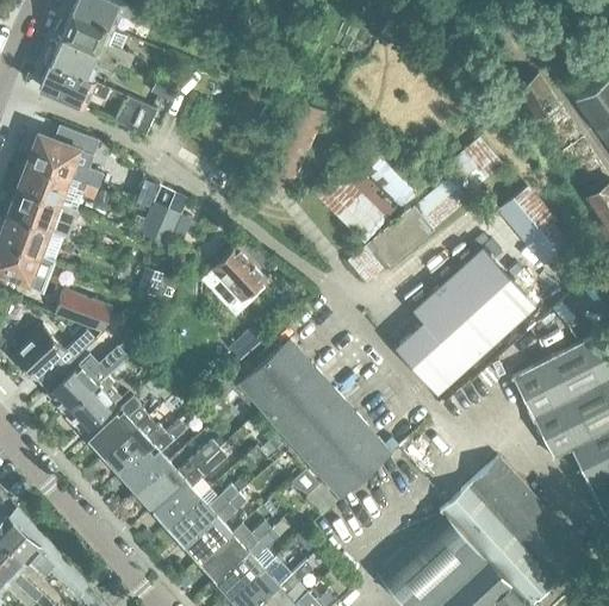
[(112,0),(76,0),(72,13),(115,31),(120,18),(153,31),(157,19),(155,18),(131,8),(112,0)]
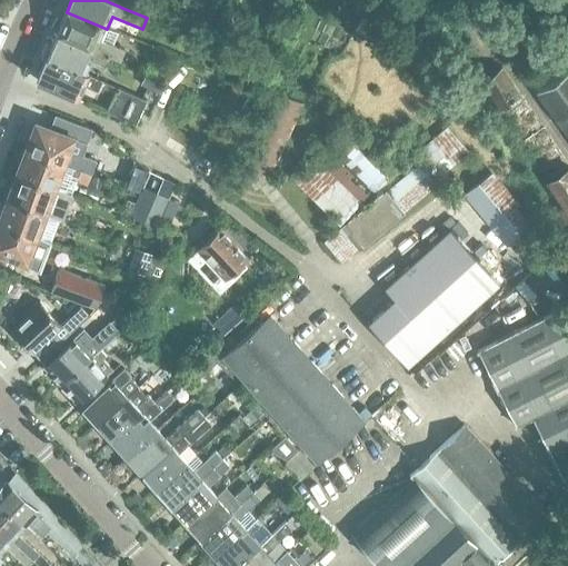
[(107,29),(67,12),(57,36),(110,59),(121,63),(126,52),(113,47),(119,35),(107,29)]
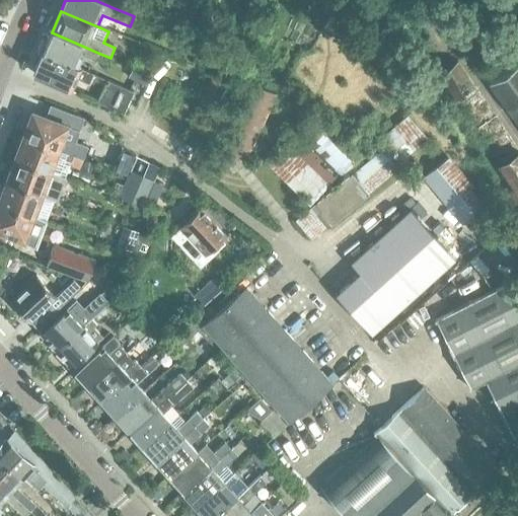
[(52,32),(43,54),(78,69),(79,69),(84,58),(96,63),(100,54),(52,32)]
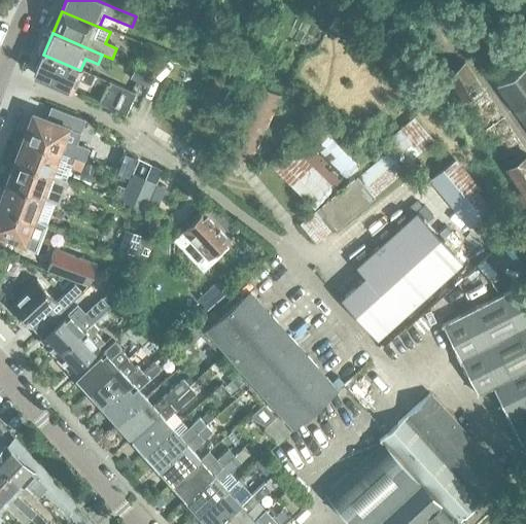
[(79,70),(43,55),(33,77),(73,95),(78,82),(91,88),(96,77),(80,70),(79,70)]
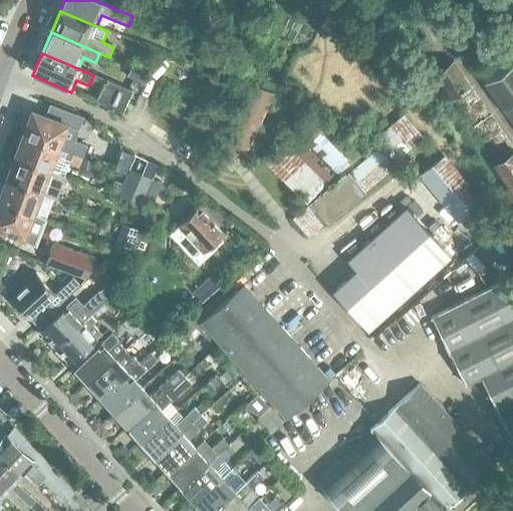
[(492,159),(511,145),(454,61),(435,74),(439,81),(492,159)]
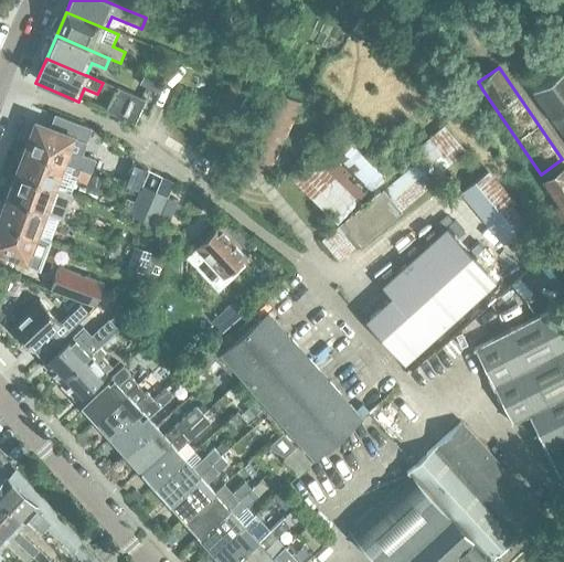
[(563,70),(532,92),(563,137),(563,70)]
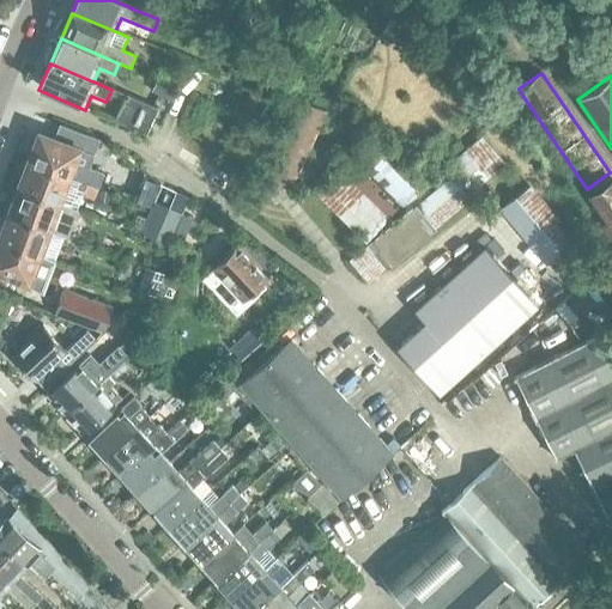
[(151,95),(171,104),(179,91),(158,80),(151,95)]
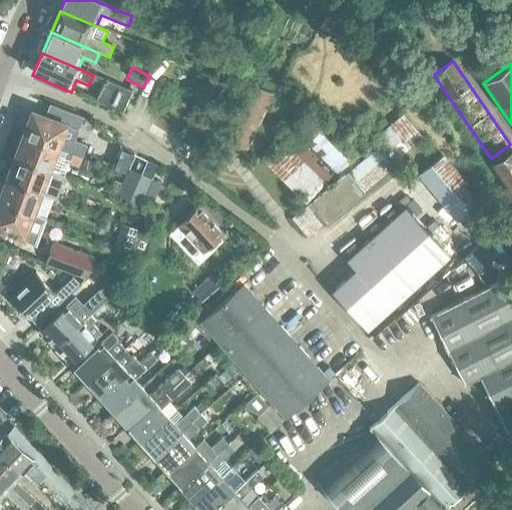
[(149,75),(139,97),(151,103),(161,81),(149,75)]
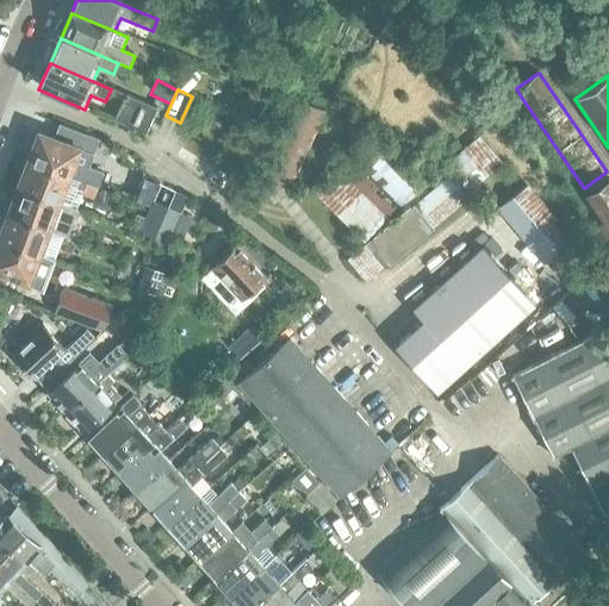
[(253,89),(240,117),(255,124),(267,97),(253,89)]
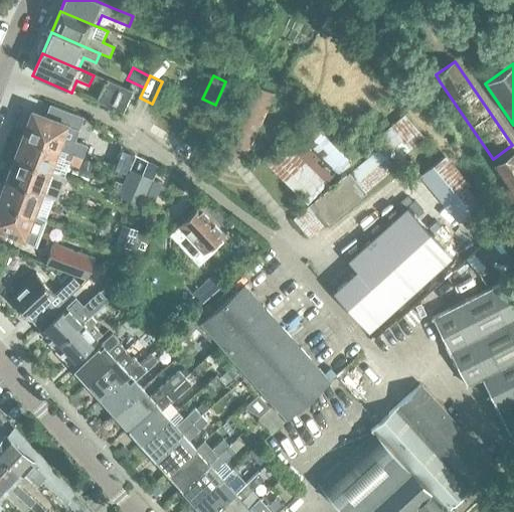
[(133,93),(107,80),(102,92),(97,103),(123,115),(133,93)]
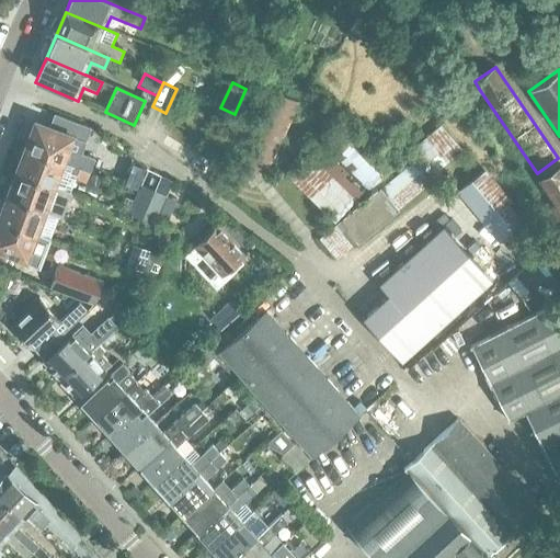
[(272,91),(239,163),(267,177),(299,103),(272,91)]
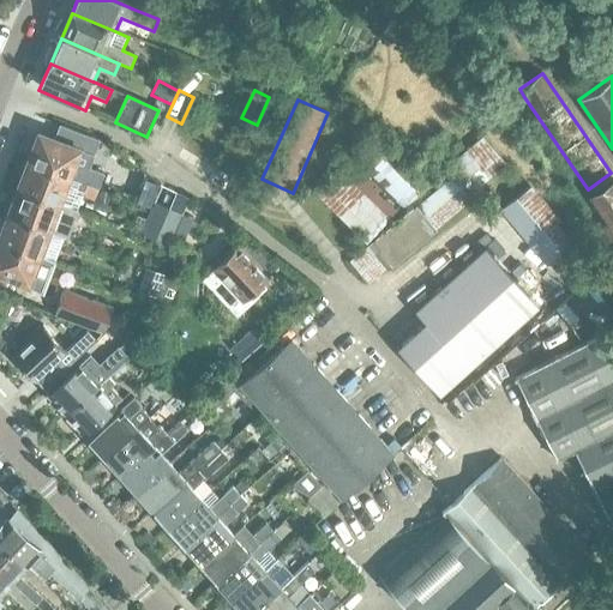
[(28,163),(95,188),(100,189),(104,175),(90,169),(101,142),(61,127),(56,139),(38,132),(28,163)]
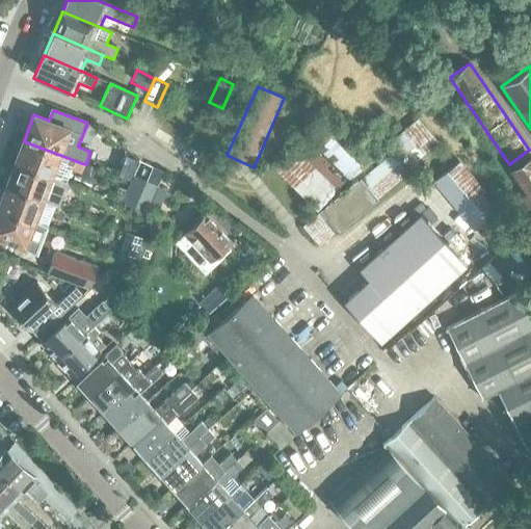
[(308,126),(300,133),(349,182),(369,162),(330,126),(319,114),(308,126)]
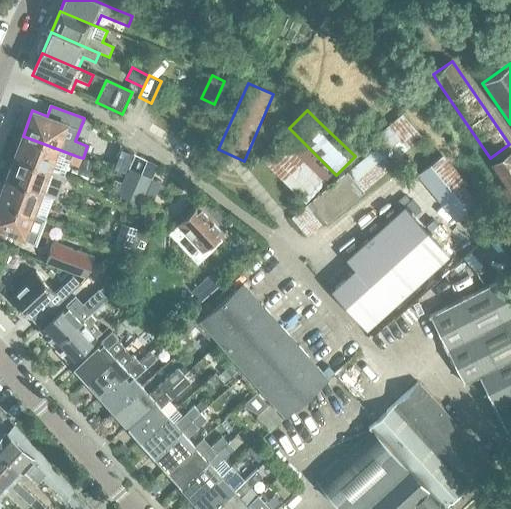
[(393,166),(392,165),(409,151),(423,139),(403,116),(373,141),(378,147),(348,173),(347,172),(292,219),(308,237),(323,224),(325,226),(364,192),(364,191),(393,166)]
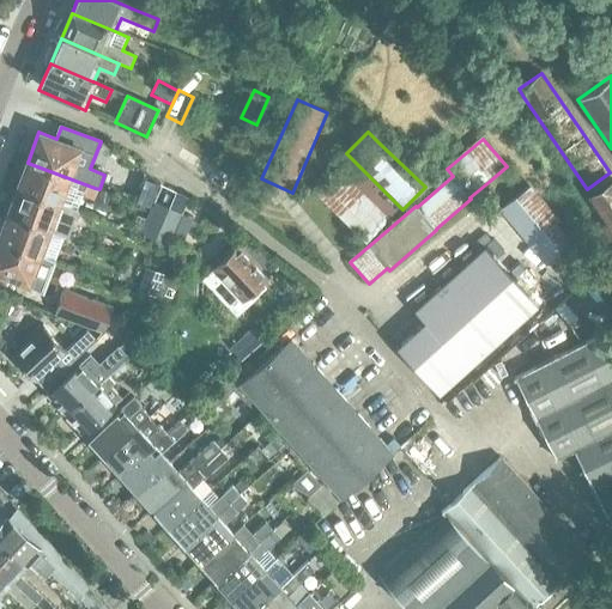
[(95,188),(28,163),(18,189),(62,206),(68,190),(78,193),(78,194),(91,200),(95,188)]
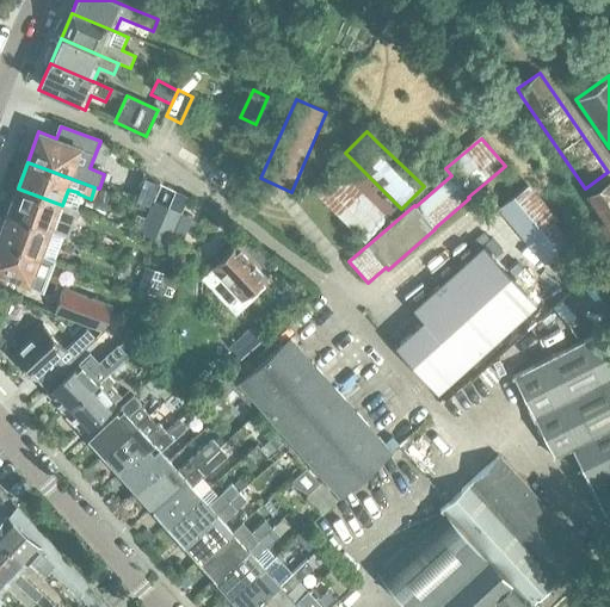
[(146,181),(137,202),(148,205),(156,185),(146,181)]
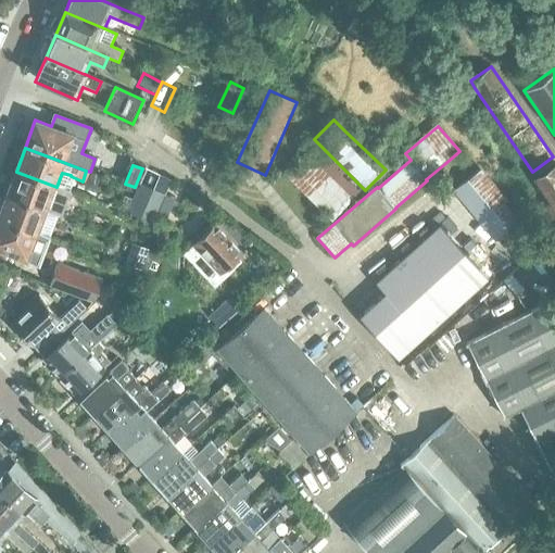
[(554,166),(533,180),(551,205),(541,212),(554,231),(554,166)]
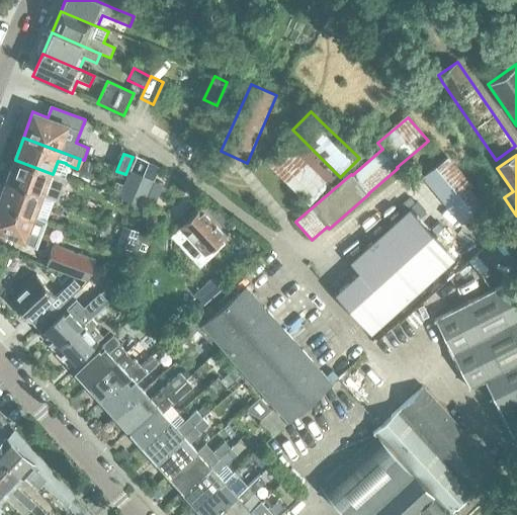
[(449,159),(423,180),(447,209),(472,188),(449,159)]
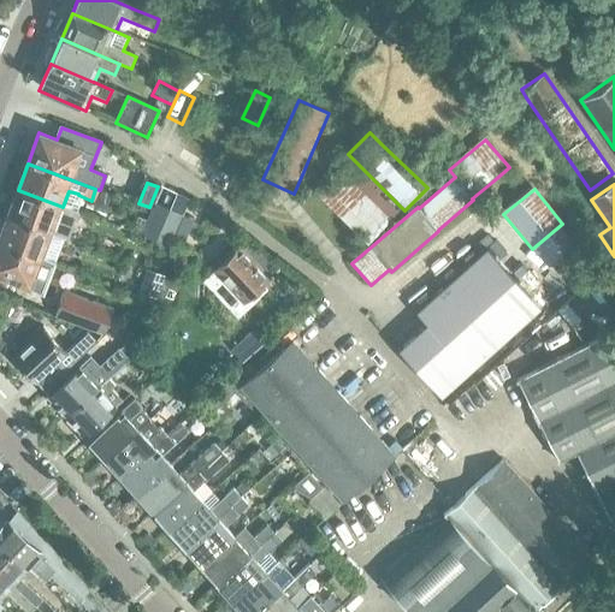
[(63,207),(18,190),(7,218),(52,235),(53,232),(55,232),(59,224),(57,224),(63,207)]
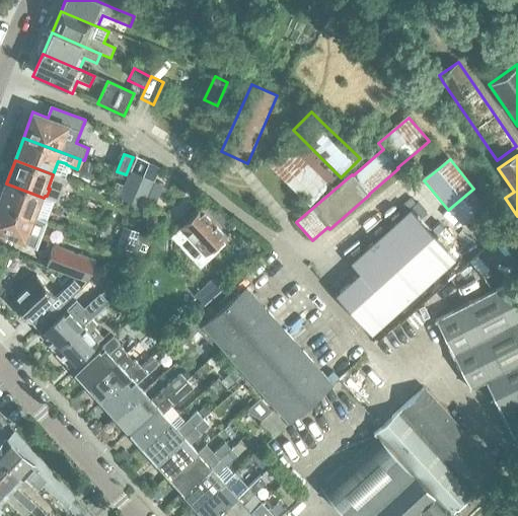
[(131,206),(143,178),(130,172),(118,200),(131,206)]
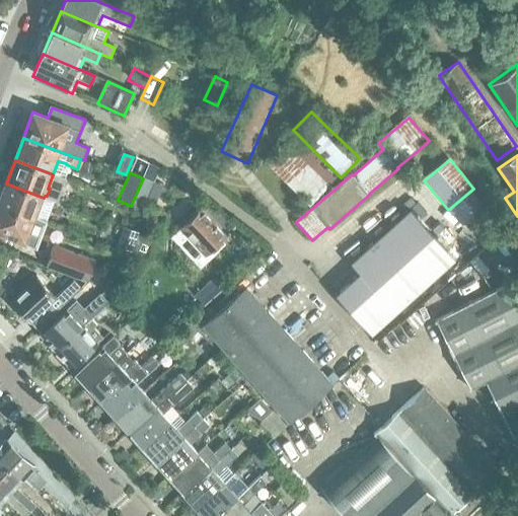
[(143,178),(131,206),(142,210),(153,183),(143,178)]
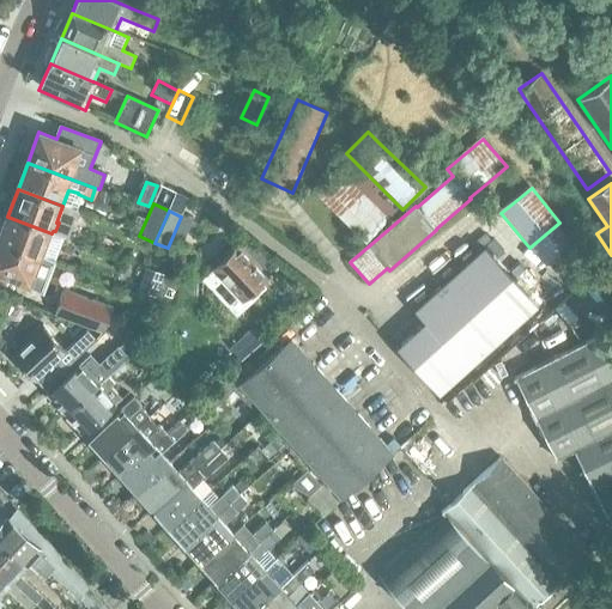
[(52,233),(7,217),(0,236),(0,245),(48,263),(49,261),(55,263),(65,238),(52,233)]
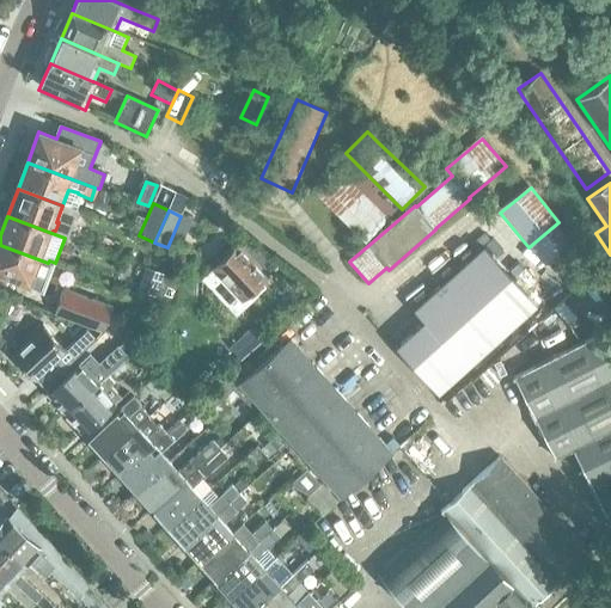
[(48,263),(0,245),(0,277),(30,289),(31,287),(40,289),(48,263)]
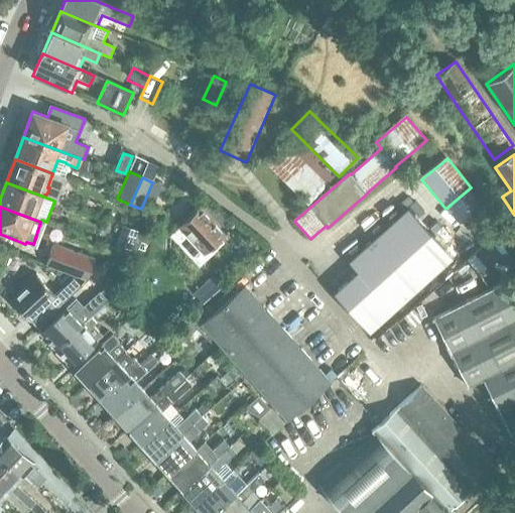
[(225,243),(221,239),(227,234),(202,208),(178,229),(183,235),(175,242),(200,268),(219,251),(218,249),(225,243)]
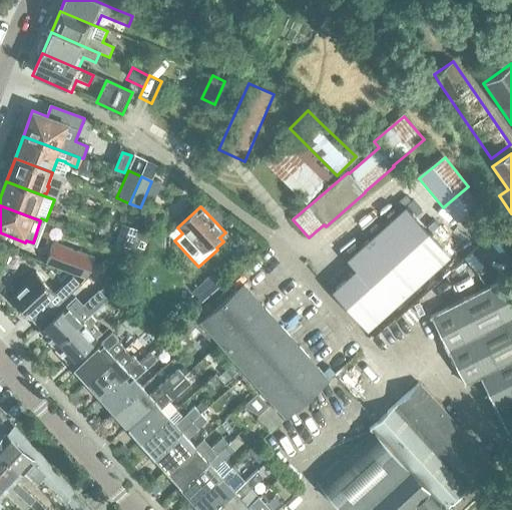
[(453,256),(410,206),(352,259),(362,270),(337,293),(370,330),(453,256)]
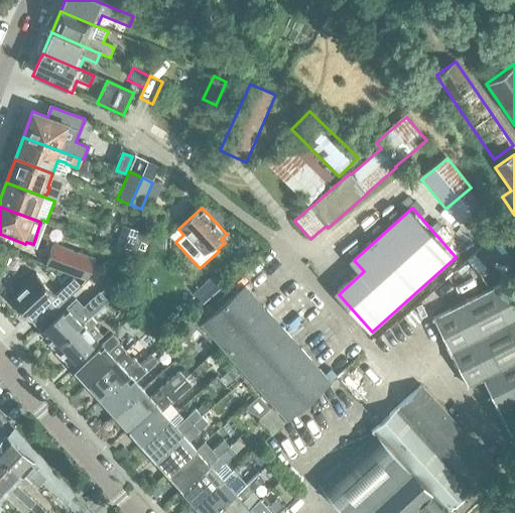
[(140,233),(132,254),(146,260),(154,239),(140,233)]
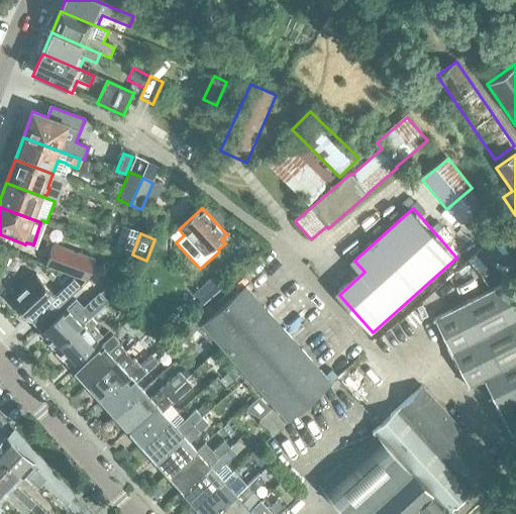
[(78,279),(87,282),(95,261),(54,246),(45,268),(78,279)]
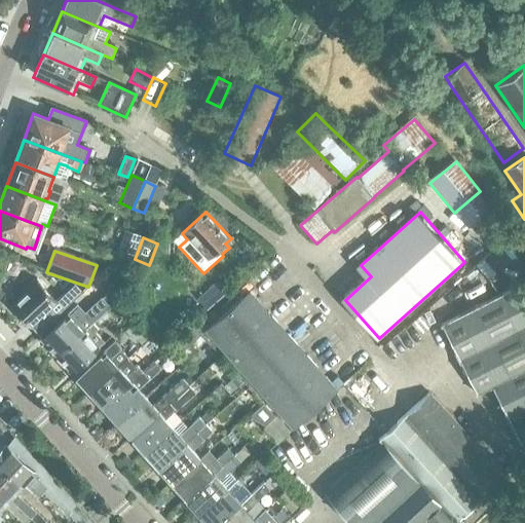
[(9,306),(30,329),(32,327),(40,335),(55,320),(48,311),(57,304),(35,282),(9,306)]
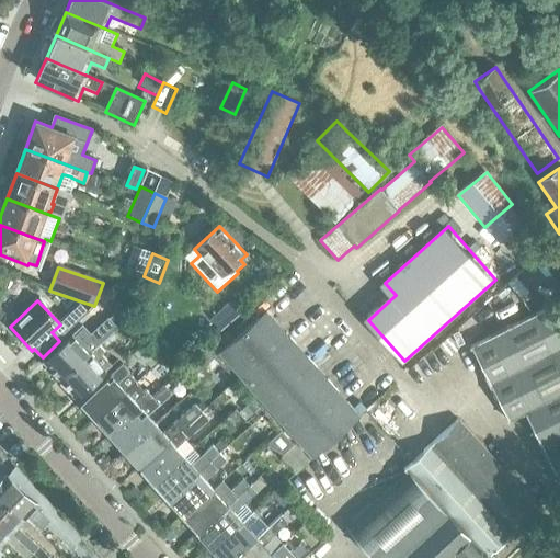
[(231,302),(210,320),(221,332),(241,314),(231,302)]
